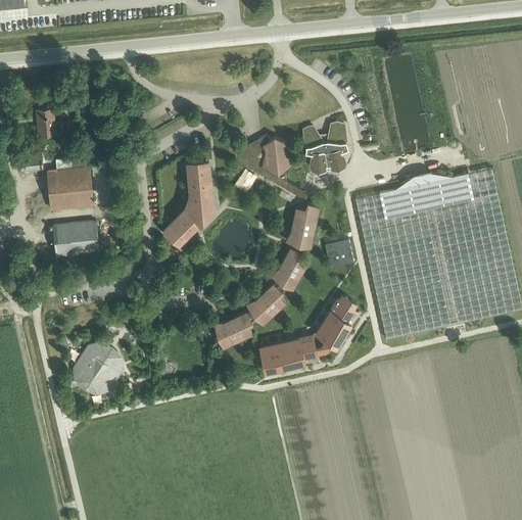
[(37,139),(55,137),(52,110),(35,111),(37,139)]
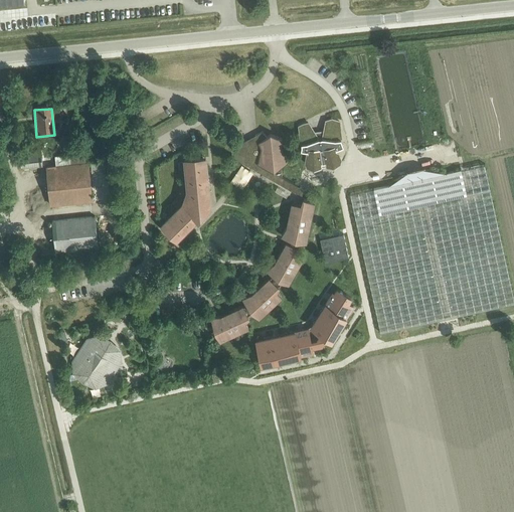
[(309,126),(298,130),(299,144),(303,147),(303,153),(306,154),(304,166),(307,166),(309,171),(318,172),(324,170),(325,166),(328,166),(329,168),(338,169),(342,165),(343,161),(339,154),(346,150),(342,144),(340,125),(332,123),(324,126),(323,134),(316,135),(309,126)]
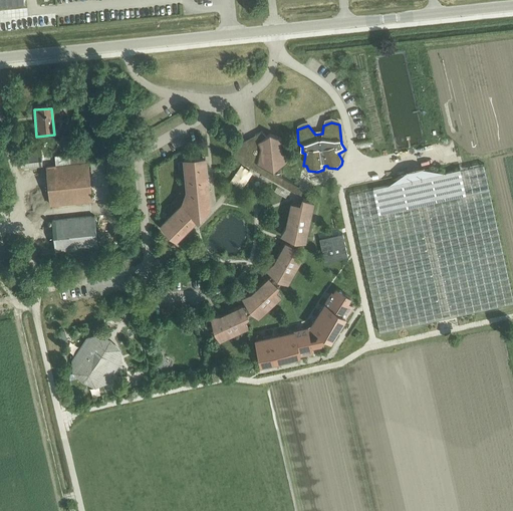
[(260,134),(255,137),(252,139),(253,139),(254,140),(248,145),(246,143),(229,151),(230,162),(251,166),(251,171),(250,171),(293,195),(295,188),(280,180),(279,167),(286,162),(280,149),(279,149),(281,142),(268,137),(264,139),(260,134)]
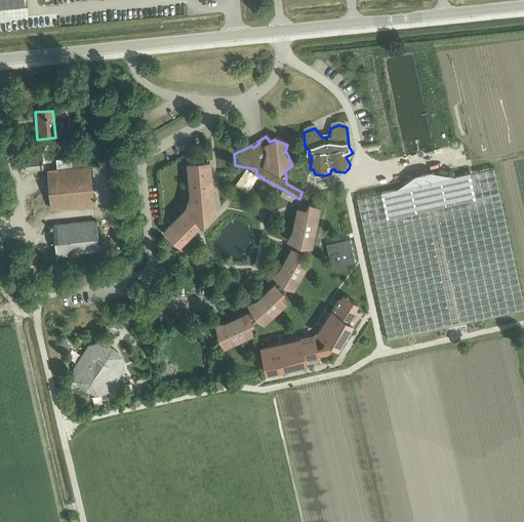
[(91,207),(92,207),(87,159),(55,163),(56,171),(46,172),(50,212),(52,211),(91,207)]
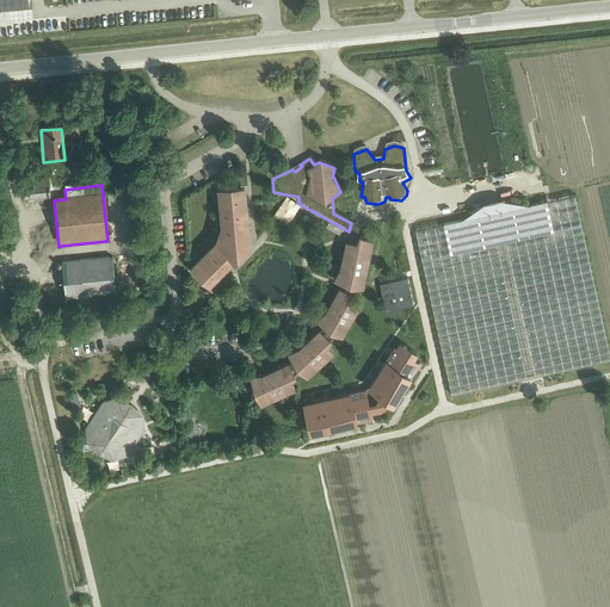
[(215,245),(190,270),(205,285),(208,282),(210,284),(230,264),(228,261),(236,253),(238,253),(245,235),(244,235),(242,223),(245,222),(242,193),(239,193),(239,190),(217,192),(221,228),(215,245)]
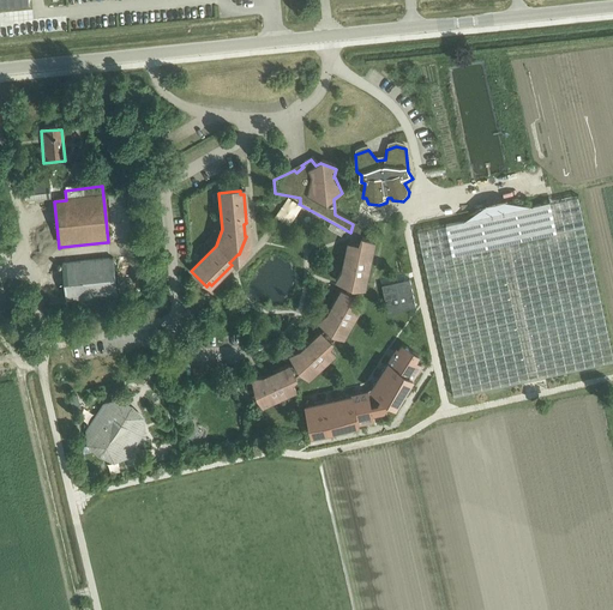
[(576,199),(547,205),(416,234),(452,399),(612,364),(576,199)]
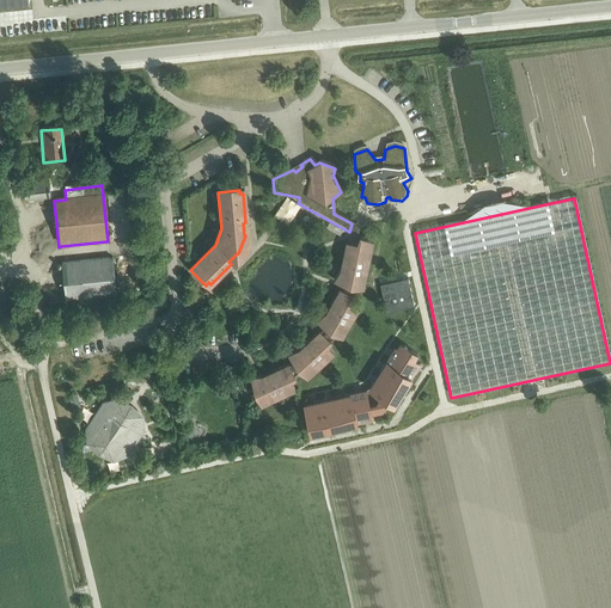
[(355,251),(344,249),(338,272),(333,283),(343,287),(340,293),(352,299),(355,290),(361,290),(362,287),(372,244),(360,239),(355,251)]
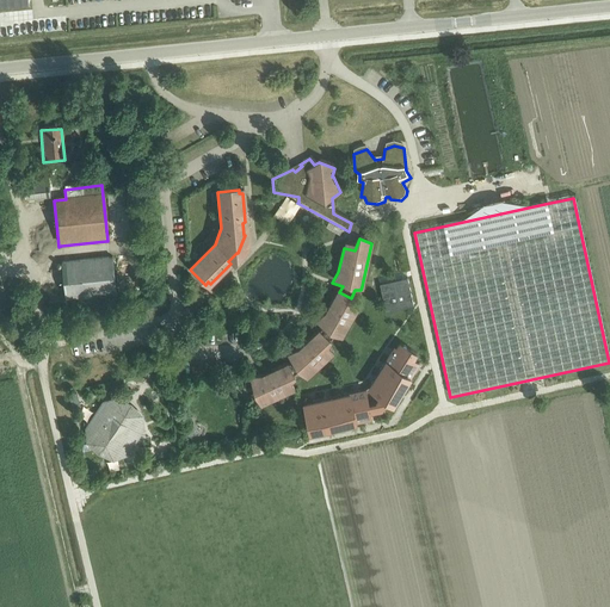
[(63,265),(61,265),(65,301),(116,296),(111,260),(108,260),(63,265)]
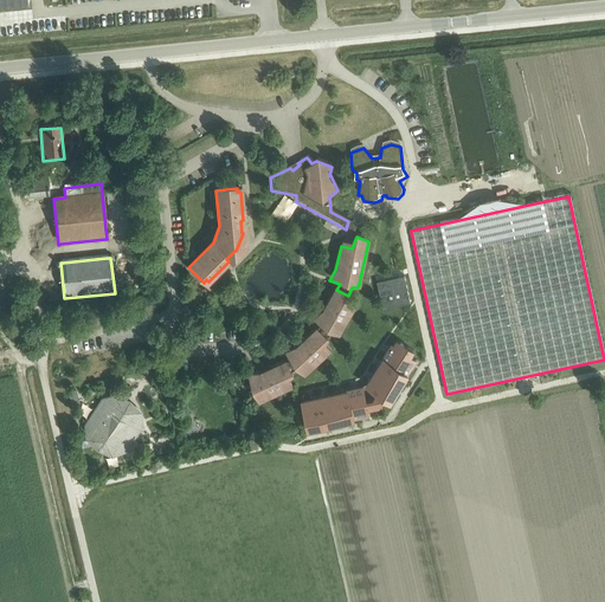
[(348,296),(336,290),(335,289),(321,312),(313,321),(320,327),(316,331),(327,340),(332,335),(338,336),(339,332),(340,332),(356,304),(347,299),(348,296)]
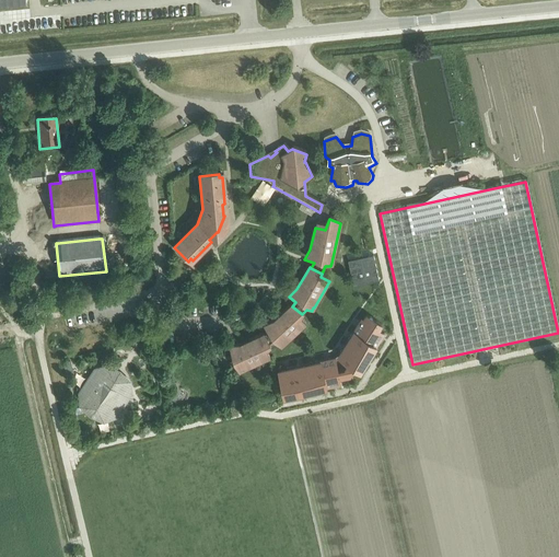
[(300,320),(302,314),(292,306),(291,305),(272,322),(263,326),(267,335),(263,337),(269,348),(275,345),(279,348),(282,345),(282,346),(305,325),(300,320)]
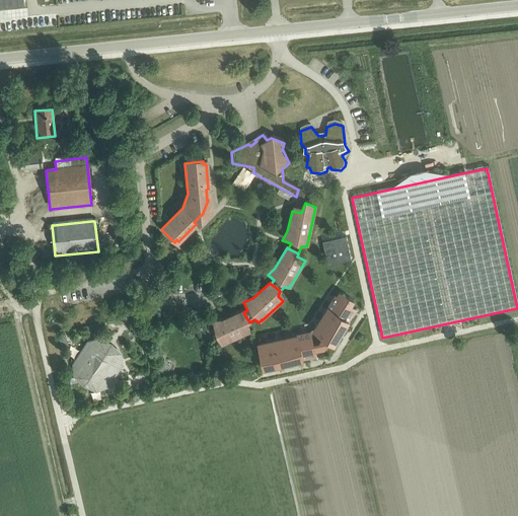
[(312,332),(312,333),(328,342),(333,346),(355,311),(350,308),(353,303),(348,299),(339,295),(336,299),(334,298),(312,332)]
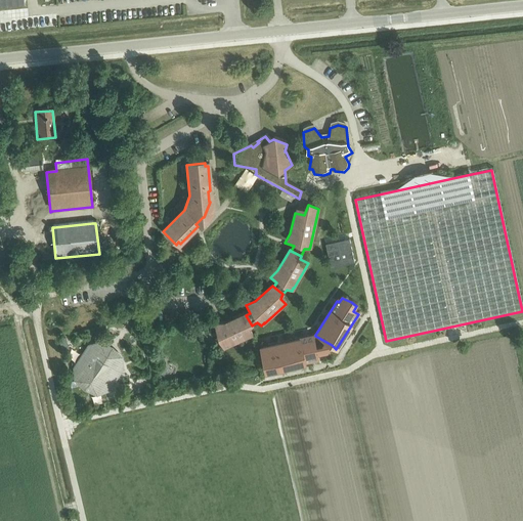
[(252,326),(246,315),(245,314),(223,323),(213,324),(213,326),(208,326),(209,334),(210,335),(215,333),(217,341),(222,341),(225,347),(251,336),(248,329),(252,326)]
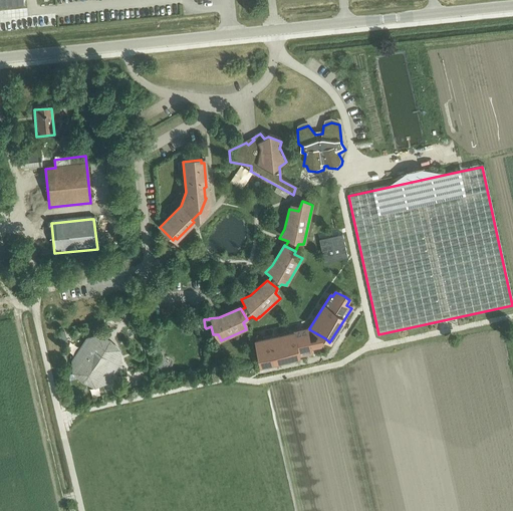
[(319,346),(325,338),(309,329),(306,331),(306,330),(255,342),(260,365),(311,354),(310,348),(319,346)]
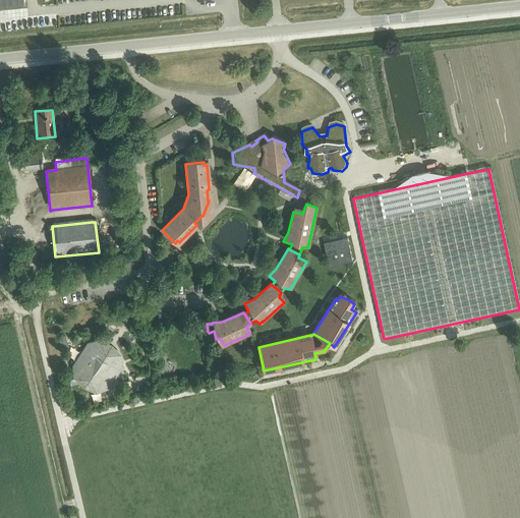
[(87,347),(71,370),(77,384),(90,392),(105,392),(120,369),(119,369),(121,366),(119,362),(116,355),(115,352),(112,353),(108,354),(105,352),(104,345),(93,345),(89,345),(87,347)]
